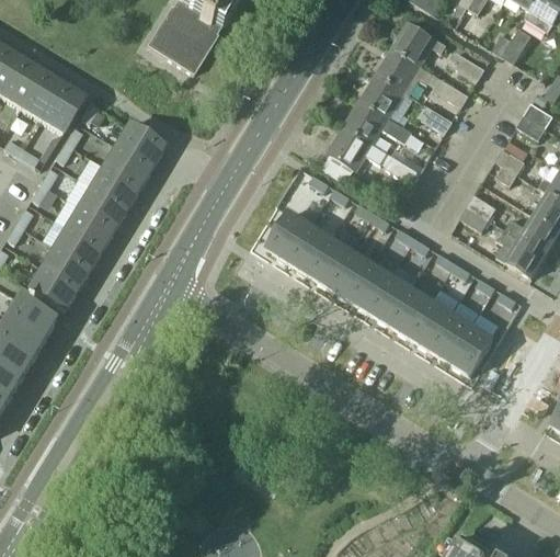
[(176,2),(219,29),(219,30),(221,26),(218,24),(228,10),(230,12),(238,0),(176,0),(175,1),(176,2)]
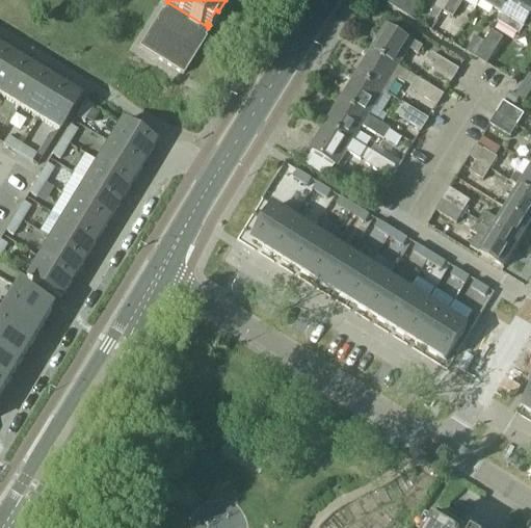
[(417,2),(413,0),(388,0),(388,1),(409,15),(417,2)]
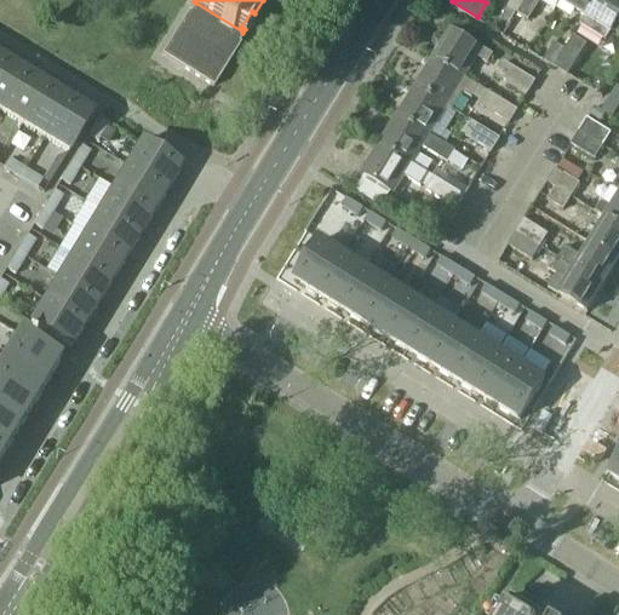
[(510,0),(508,4),(519,10),(523,0),(510,0)]
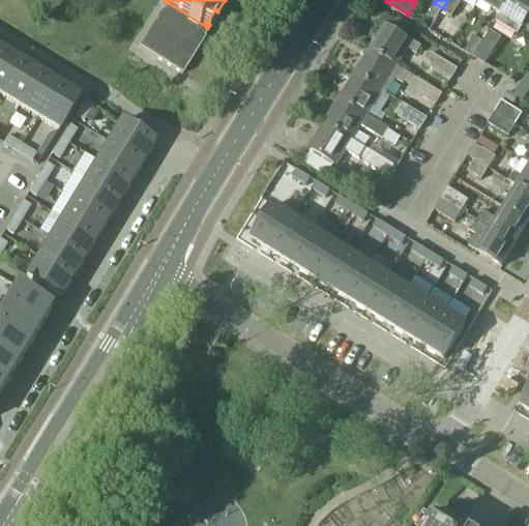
[(447,0),(443,8),(451,13),(460,0),(447,0)]
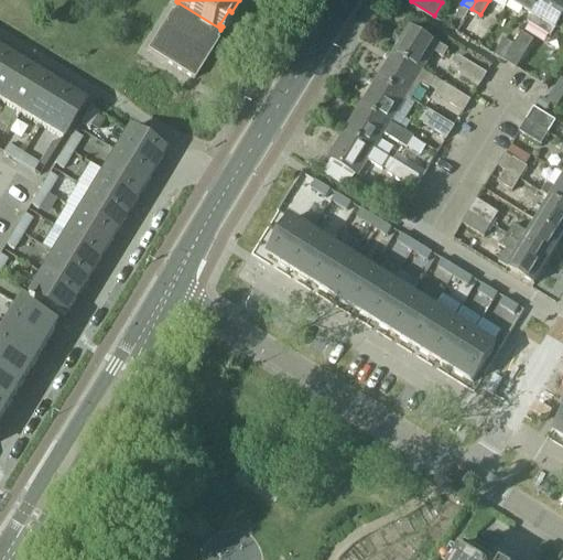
[(531,11),(538,0),(515,0),(531,11)]
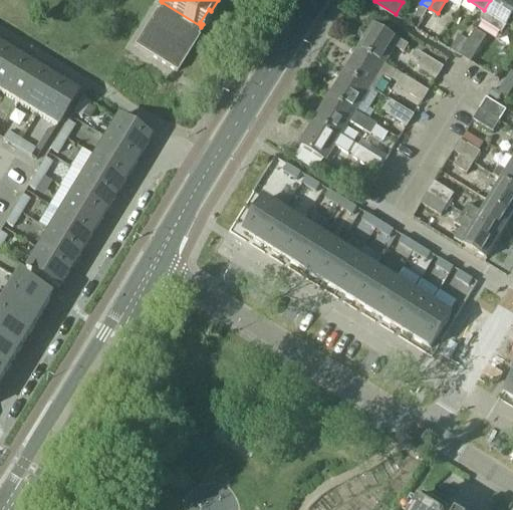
[(502,30),(506,24),(507,24),(512,13),(512,0),(490,0),(484,10),(485,11),(481,17),(502,30)]
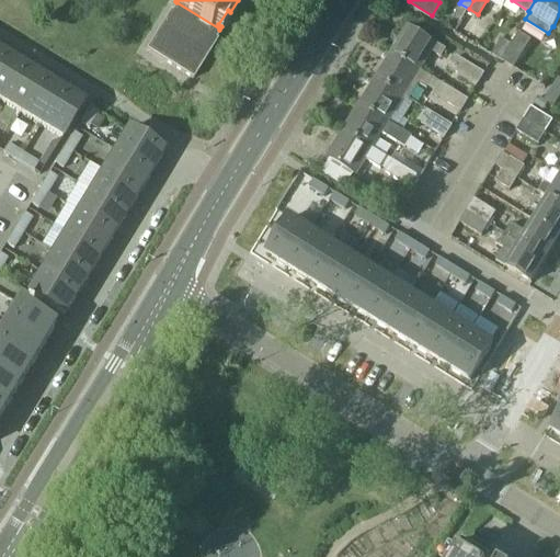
[(215,36),(219,29),(176,2),(171,10),(169,9),(145,47),(192,77),(216,37),(215,36)]
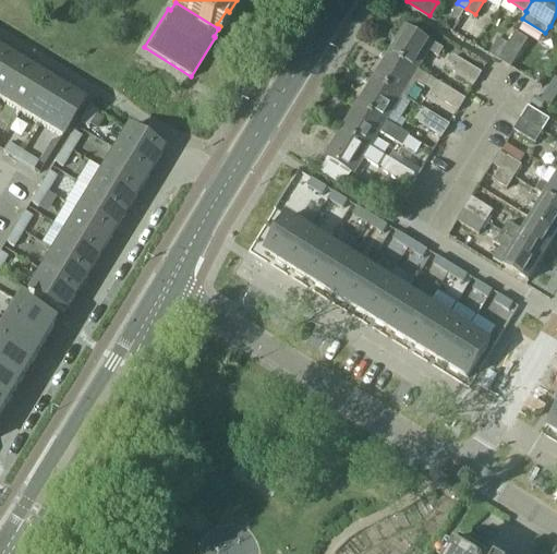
[(438,53),(443,46),(406,23),(389,49),(418,67),(428,49),(438,53)]
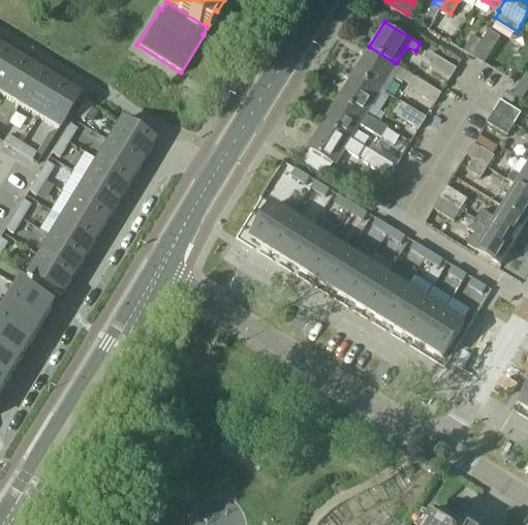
[(488,27),(480,38),(472,53),(484,60),(500,34),(488,27)]
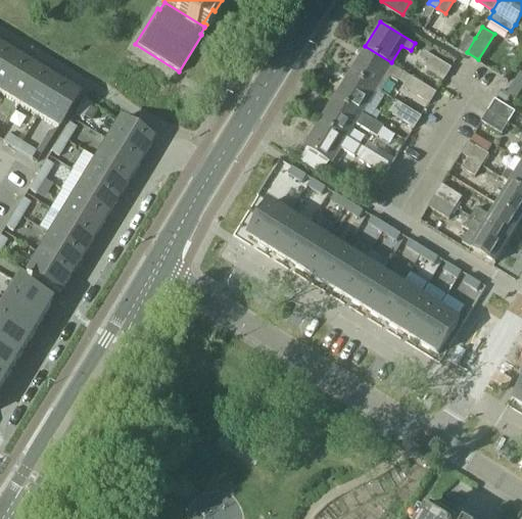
[(467,52),(475,38),(468,34),(460,48),(467,52)]
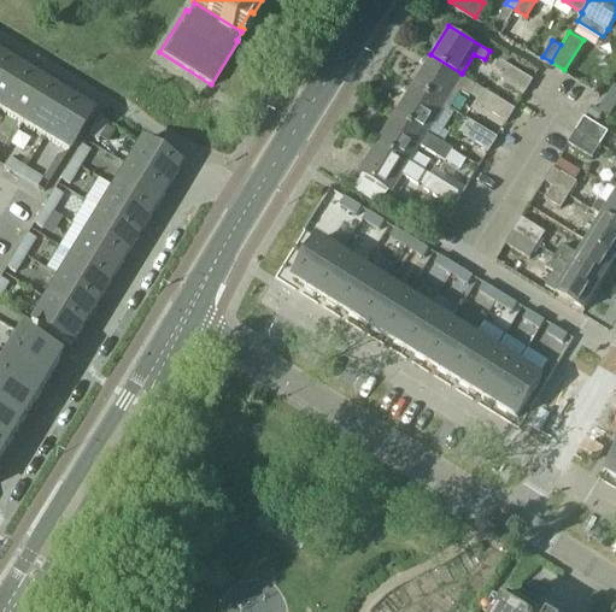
[(0,104),(24,66),(1,53),(0,56),(0,104)]
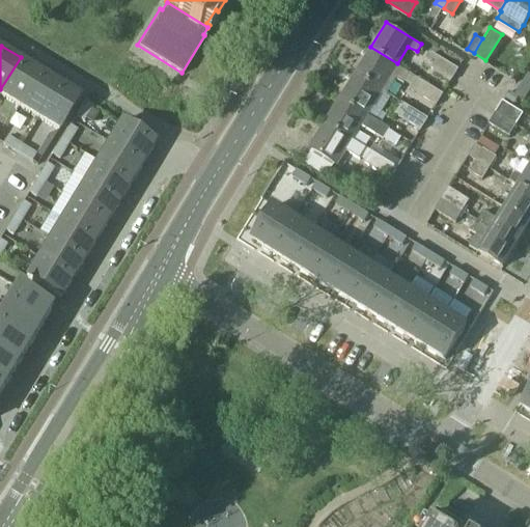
[(410,71),(397,63),(370,47),(355,72),(382,88),(386,91),(395,77),(402,82),(410,71)]
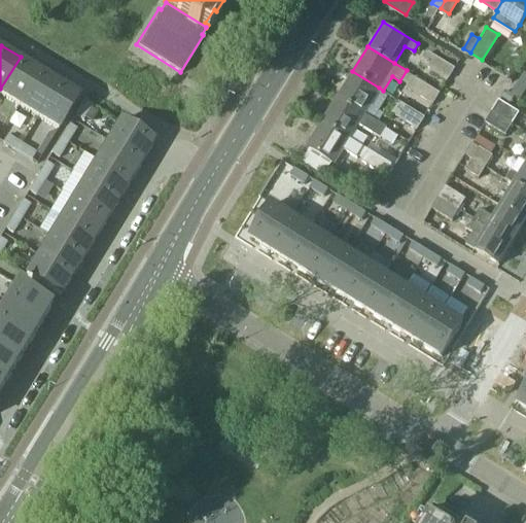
[(449,77),(455,66),(429,50),(423,61),(449,77)]
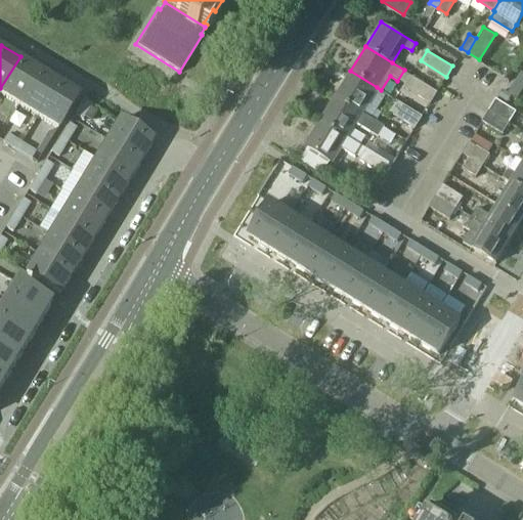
[(0,92),(17,103),(39,69),(20,56),(0,88),(0,92)]
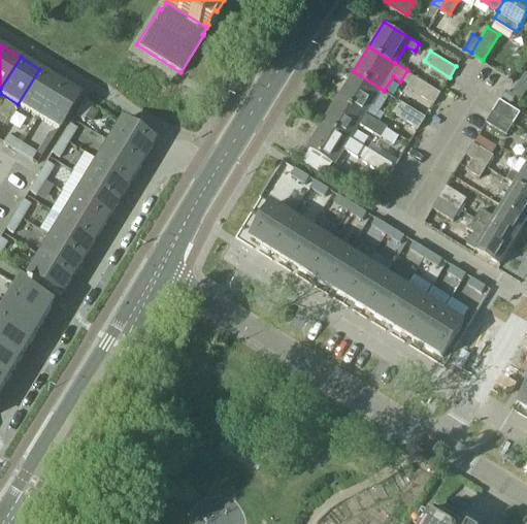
[(504,64),(500,71),(512,78),(518,67),(512,63),(504,64)]
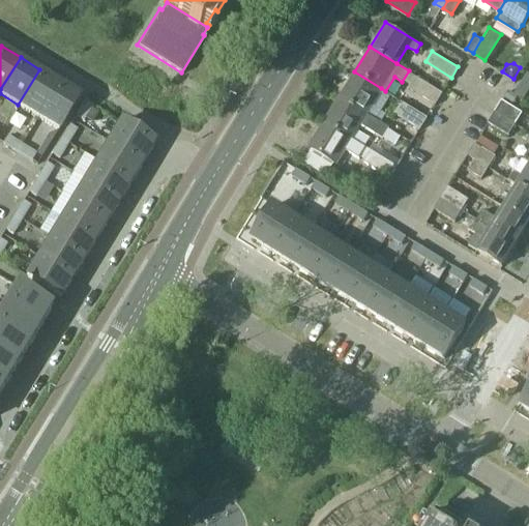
[(59,81),(39,69),(18,105),(37,116),(59,81)]
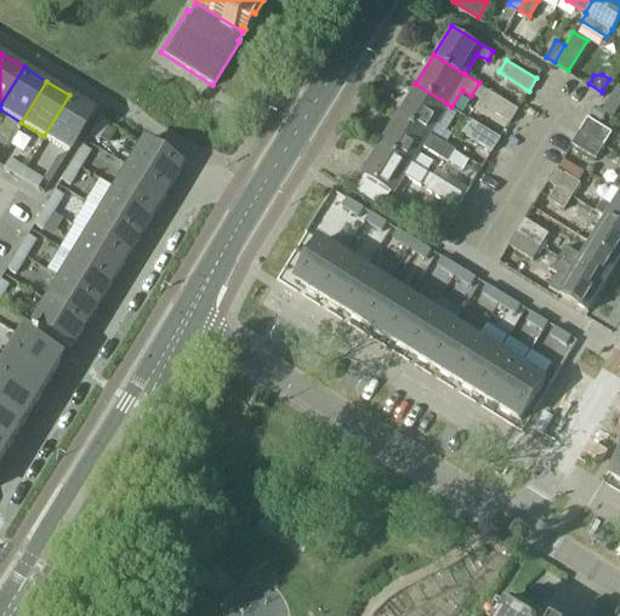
[(619,84),(618,83),(609,95),(616,98),(619,97),(619,84)]
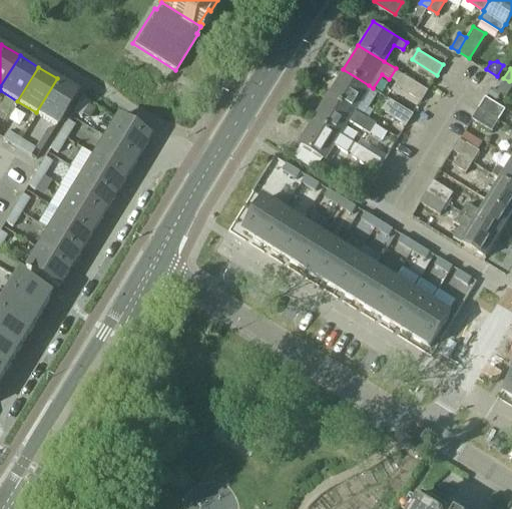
[(354,109),(355,108),(369,85),(343,69),(328,93),(354,109)]
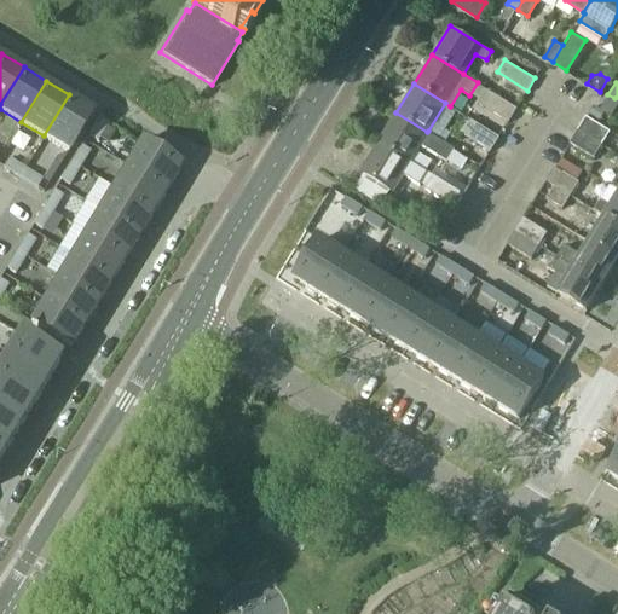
[(509,120),(517,106),(486,88),(479,100),(509,120)]
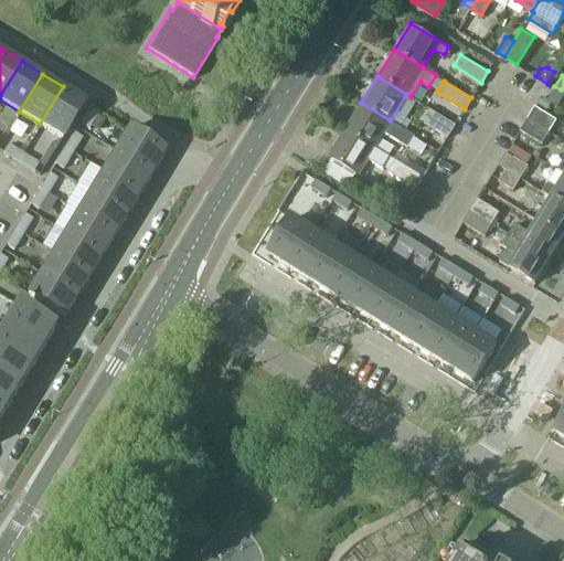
[(84,99),(63,86),(40,124),(61,137),(84,99)]
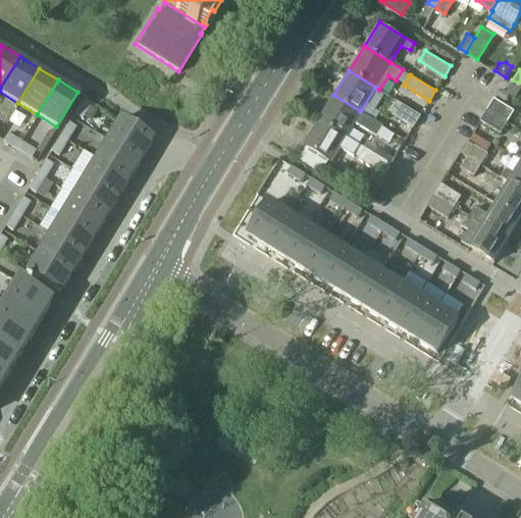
[(509,93),(500,87),(496,94),(505,99),(509,93)]
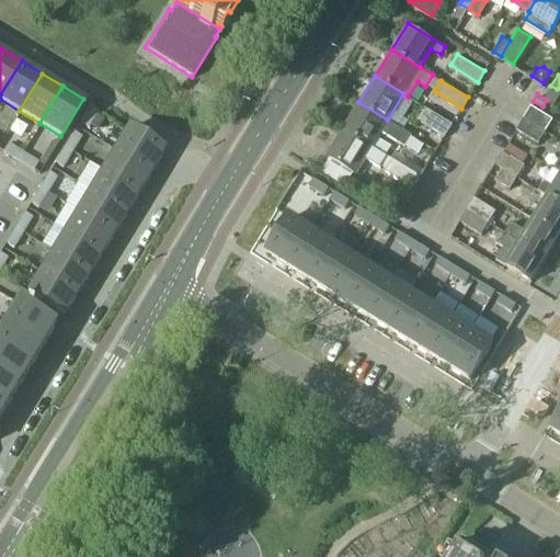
[(388,118),(387,120),(358,102),(343,127),(372,145),(381,129),(404,144),(411,133),(388,118)]
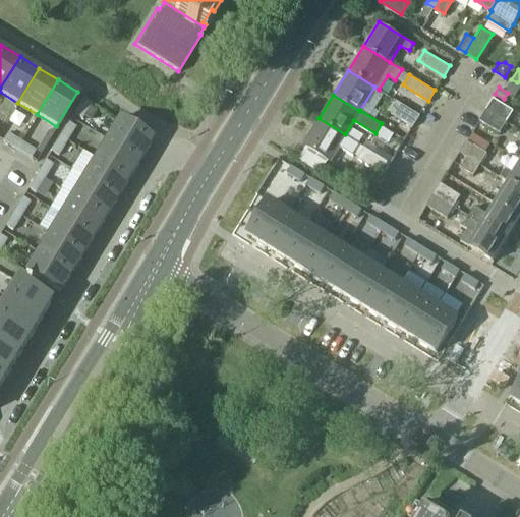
[(485,107),(494,112),(506,120),(513,109),(492,96),(485,107)]
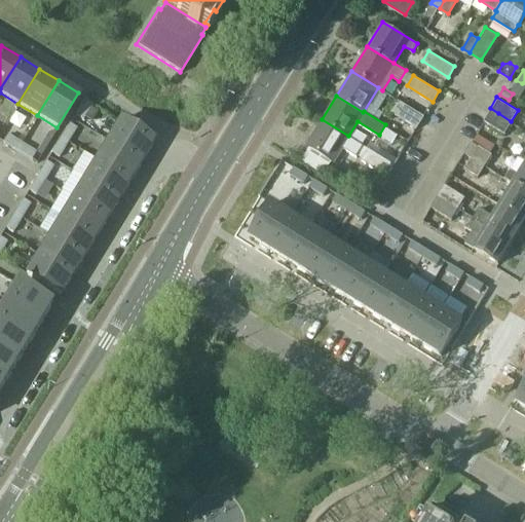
[(73,113),(79,117),(89,102),(83,98),(73,113)]
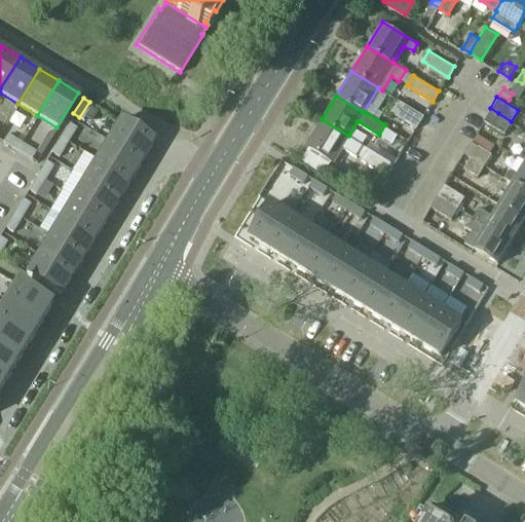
[(417,125),(423,115),(399,99),(391,109),(417,125)]
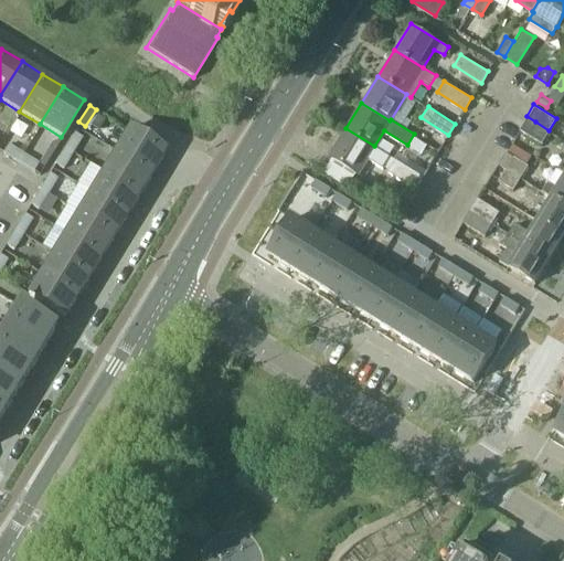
[(549,130),(535,122),(527,116),(519,127),(542,141),(549,130)]
